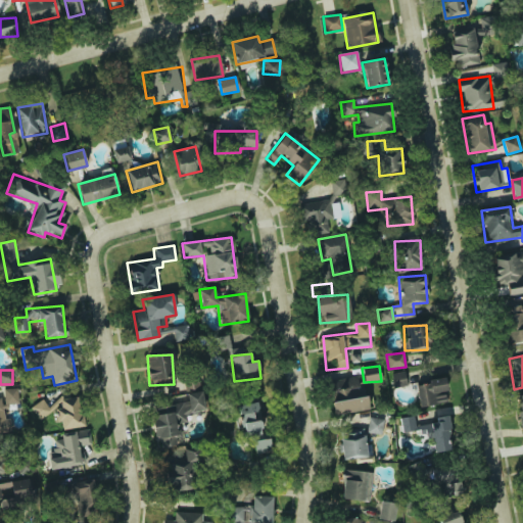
[(391,373),(393,388),(407,385),(403,371),(391,373)]
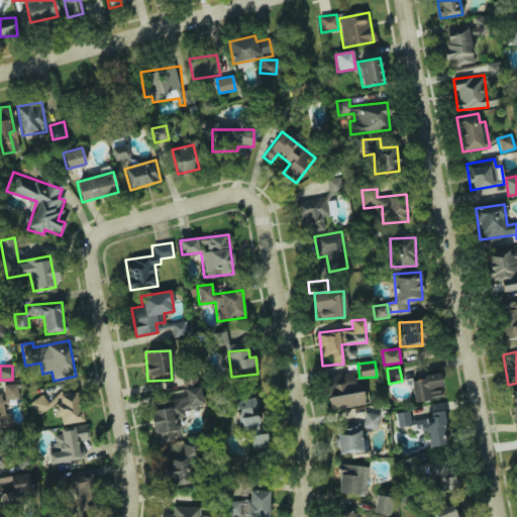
[(330,409),(363,406),(359,374),(326,377),(330,409)]
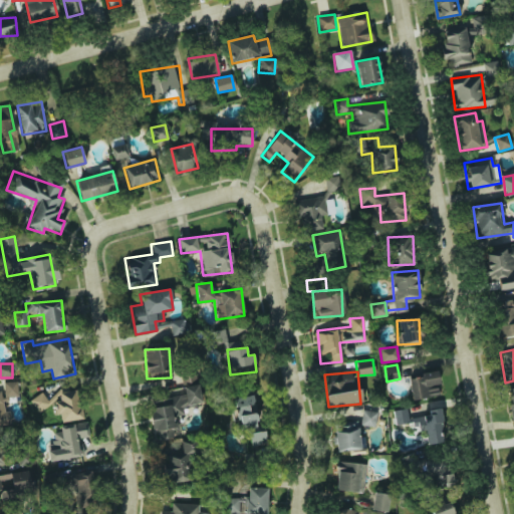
[(439,396),(437,371),(422,372),(422,376),(409,378),(412,399),(439,396)]
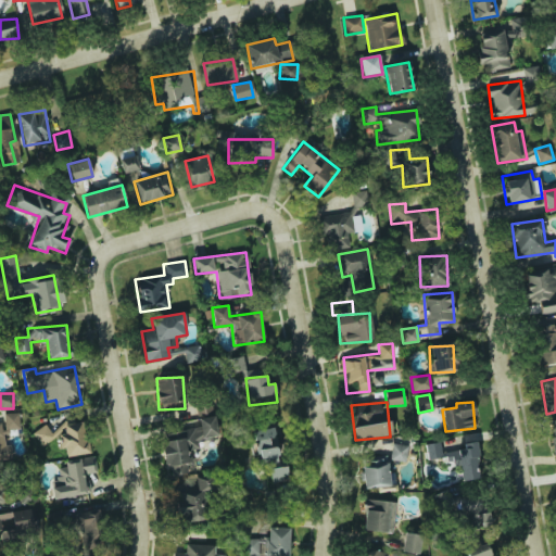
[(22,432),(19,412),(0,414),(0,416),(1,424),(0,424),(0,456),(7,455),(4,434),(22,432)]
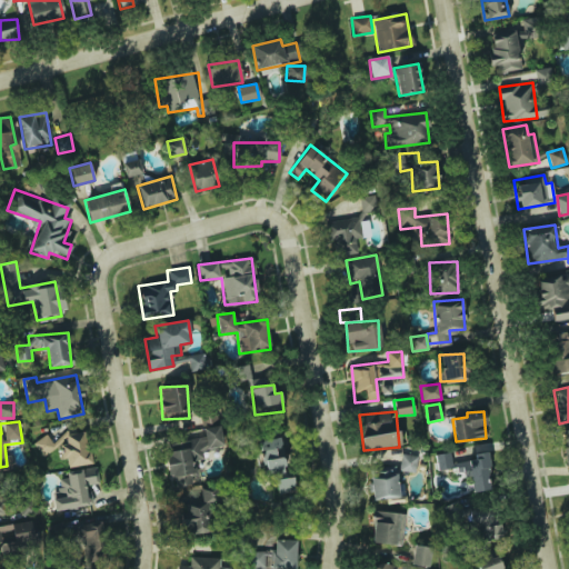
[(165,452),(168,476),(173,476),(176,487),(191,485),(189,473),(197,472),(196,459),(202,458),(201,449),(223,446),(220,426),(203,428),(205,437),(179,440),(180,450),(165,452)]
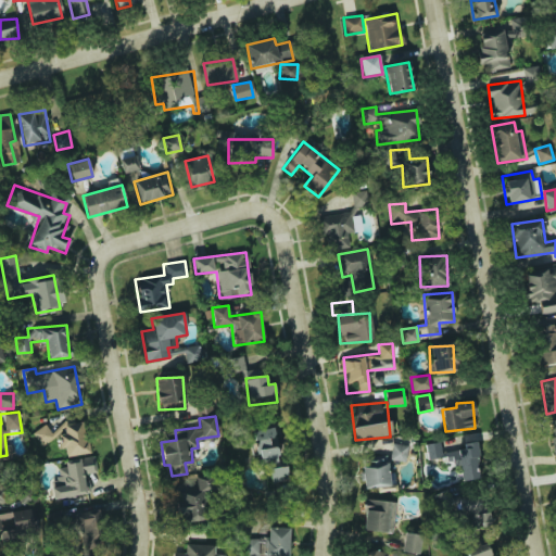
[(65,433),(62,433),(63,455),(87,454),(86,421),(65,422),(65,433)]
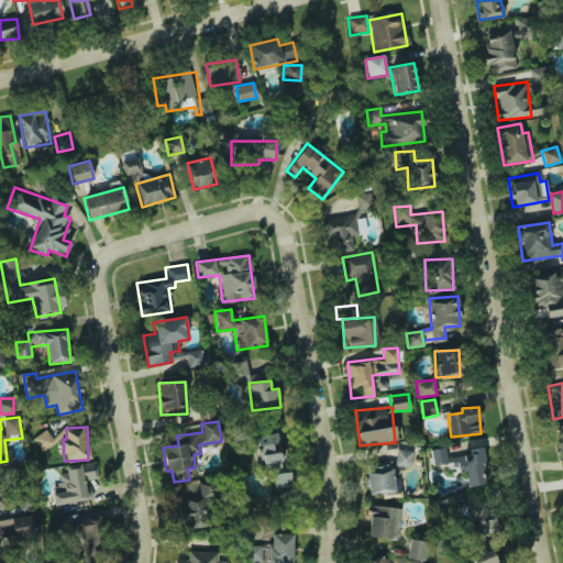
[(33,438),(42,452),(55,443),(46,429),(33,438)]
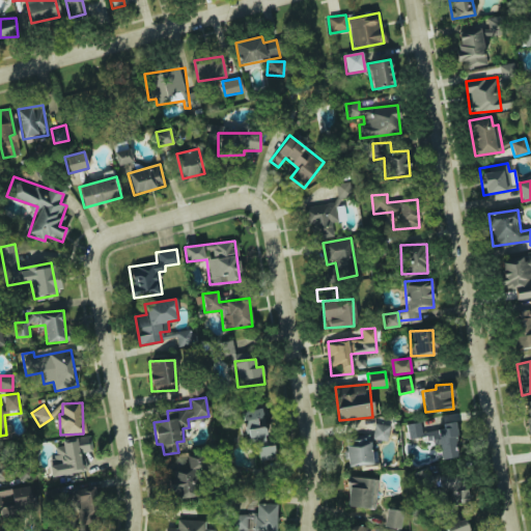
[(242,436),(248,435),(249,444),(269,440),(262,408),(238,412),(242,436)]
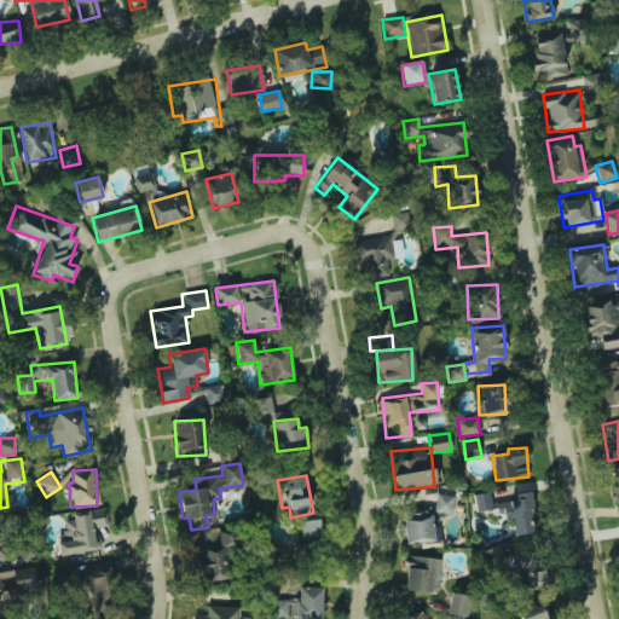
[(472,495),(475,513),(491,509),(489,492),(472,495)]
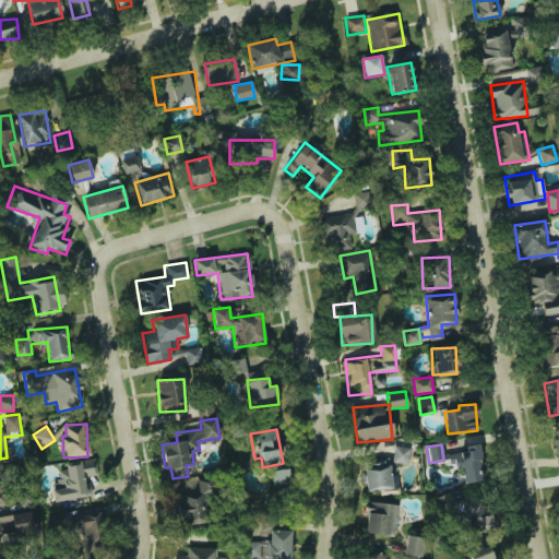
[(460,460),(464,484),(484,480),(477,445),(443,451),(445,462),(460,460)]
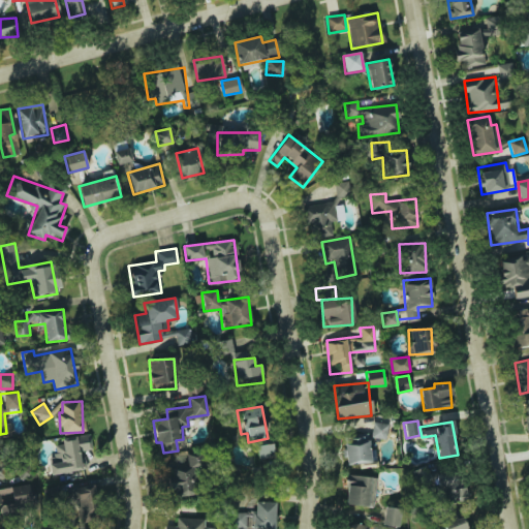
[(387,423),(372,423),(372,438),(386,438),(387,423)]
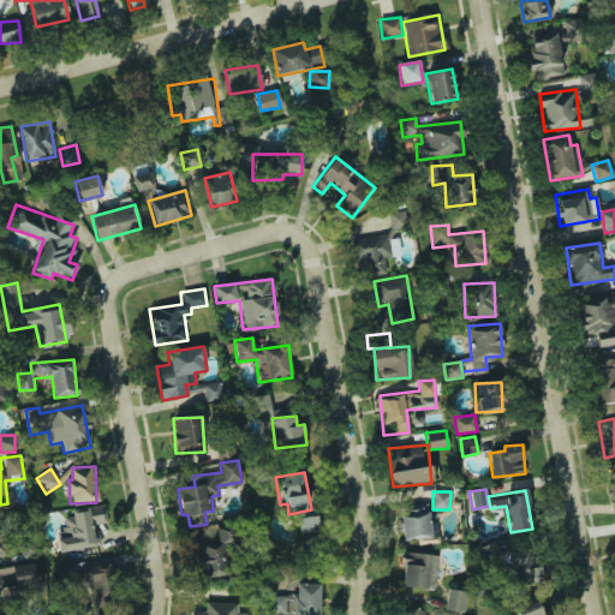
[(100,545),(95,524),(107,521),(105,505),(63,513),(66,529),(55,531),(60,554),(100,545)]
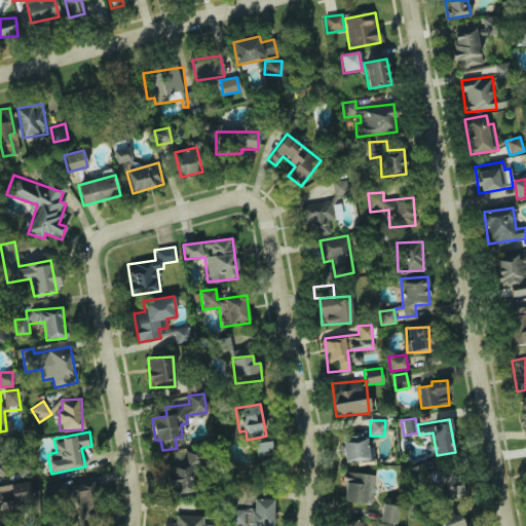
[(368,448),(367,433),(342,434),(344,461),(373,460),(373,447),(368,448)]
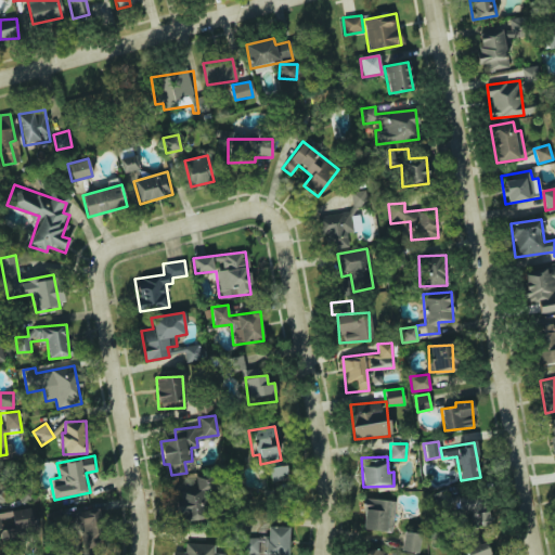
[(271,489),(288,489),(287,466),(271,466),(271,489)]
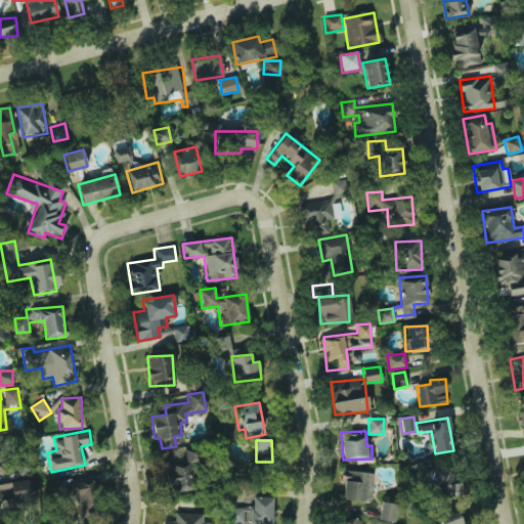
[(167,484),(173,484),(174,491),(194,490),(192,462),(167,463),(167,484)]
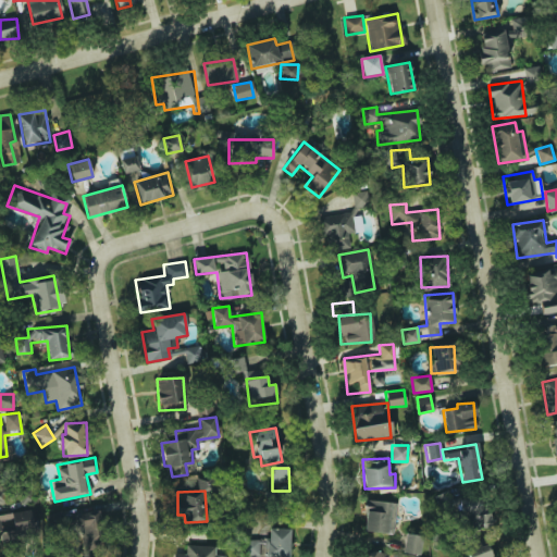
[(462,530),(489,529),(486,495),(461,497),(462,530)]
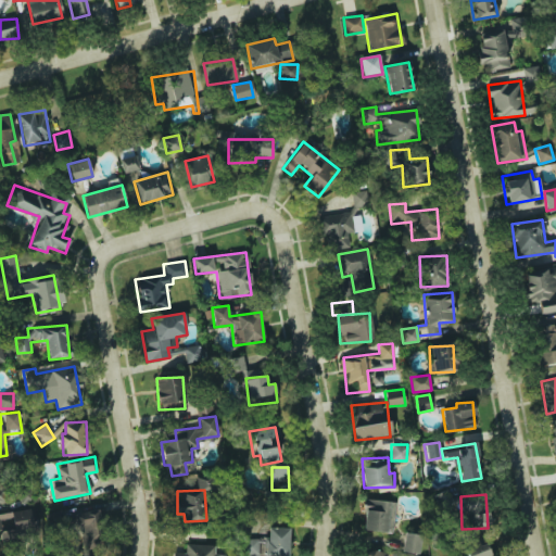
[(393,532),(395,501),(365,500),(364,531),(393,532)]
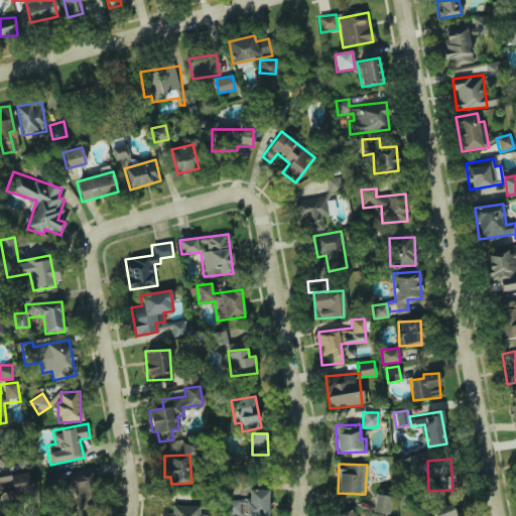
[(0,477),(0,494),(2,494),(2,499),(33,495),(31,474),(0,477)]
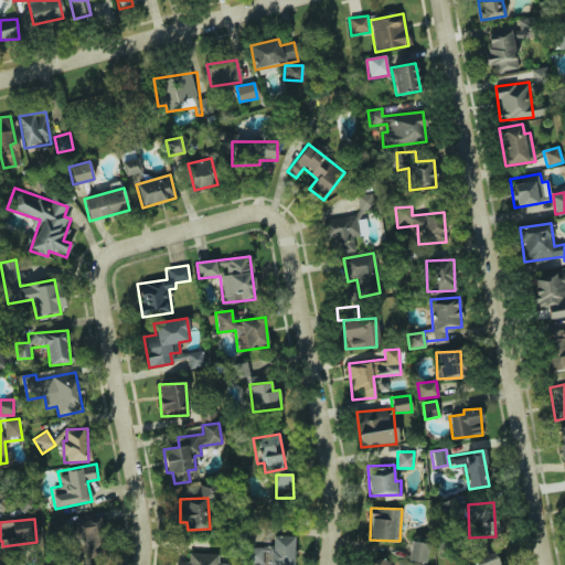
[(76,521),(81,560),(102,556),(97,519),(76,521)]
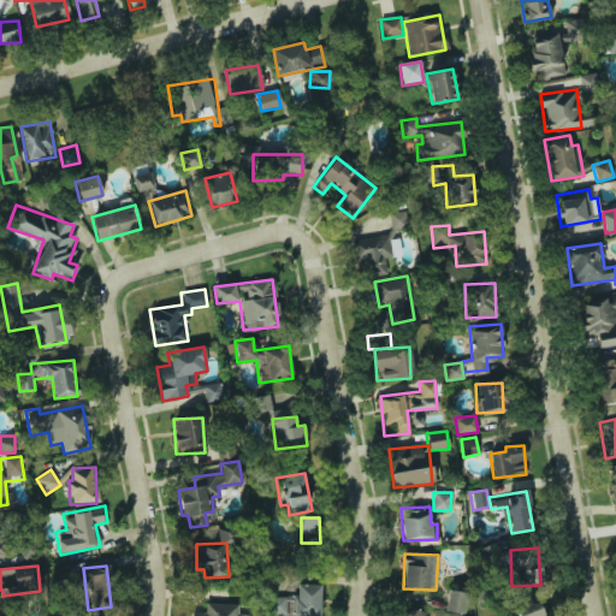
[(319,615),(320,585),(296,584),(295,615),(307,615),(319,615)]
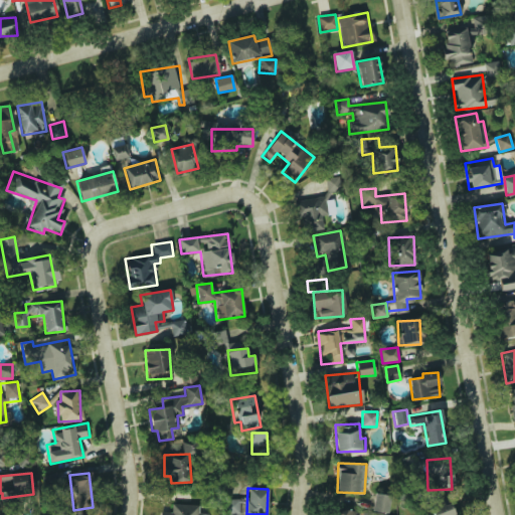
[(372,510),(387,513),(390,495),(375,493),(372,510)]
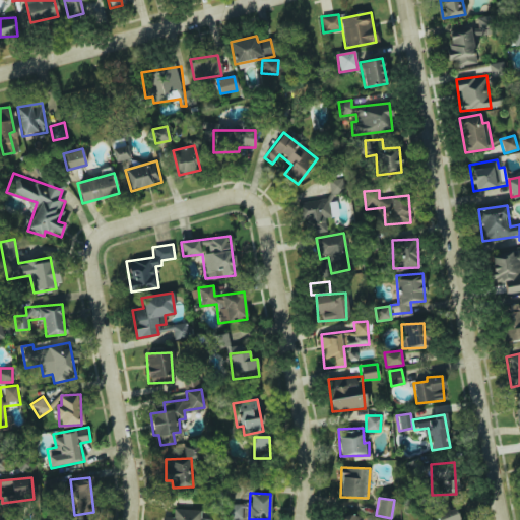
[(225,519),(241,519),(242,505),(226,504),(225,519)]
